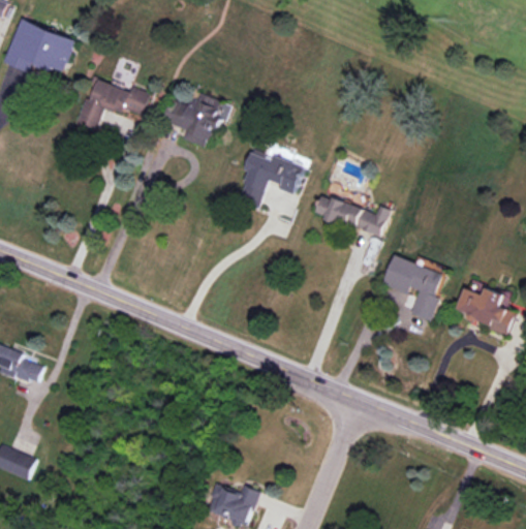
[(21,18),(2,62),(27,72),(31,61),(61,73),(74,40),(21,18)]
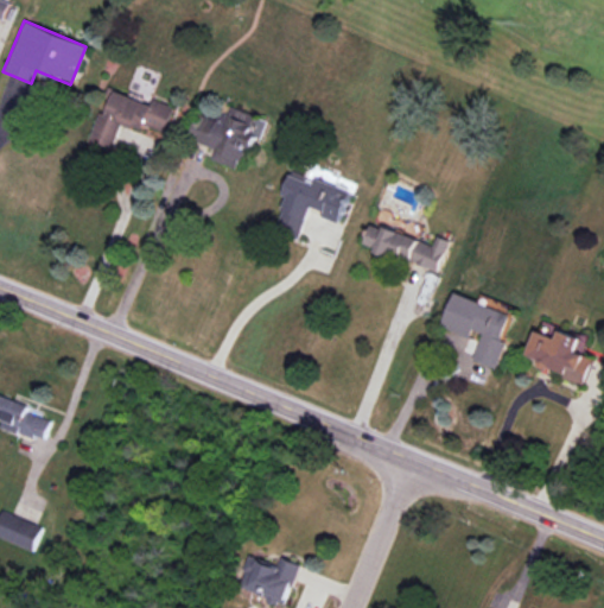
[(110,90),(101,114),(97,113),(87,138),(108,147),(118,126),(128,130),(129,126),(139,130),(141,125),(159,132),(170,107),(150,99),(146,106),(110,90)]
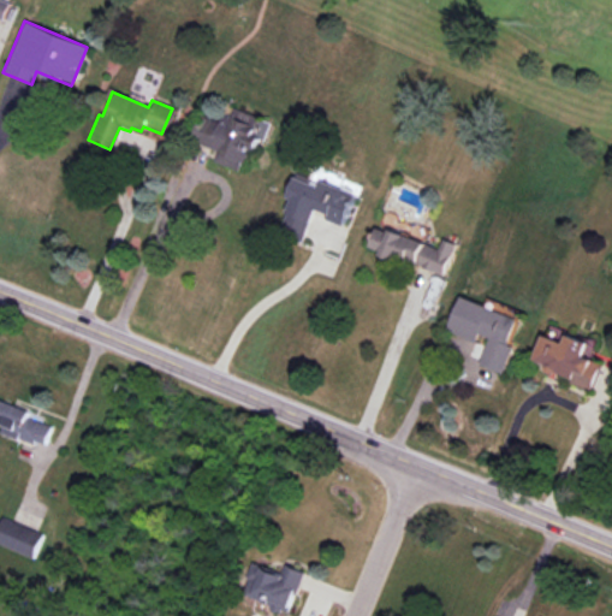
[(200,116),(189,141),(217,152),(213,161),(236,171),(247,148),(253,152),(259,138),(250,135),(257,118),(232,107),(229,116),(223,113),(218,123),(200,116)]
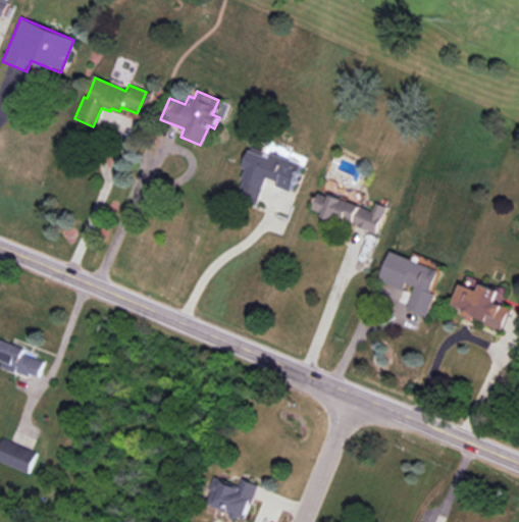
[(248,150),(241,167),(246,169),(235,197),(253,205),(265,177),(275,181),(273,186),(289,193),(300,165),(271,153),(268,158),(248,150)]
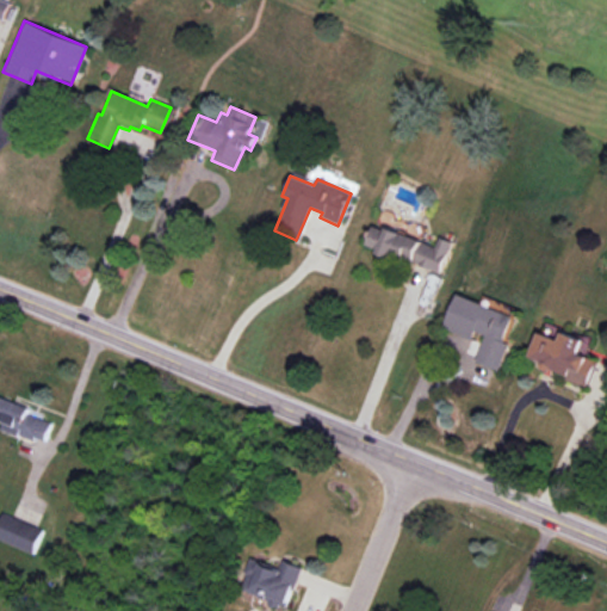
[(371,226),(363,246),(371,250),(371,252),(389,260),(390,258),(400,261),(401,258),(435,273),(448,242),(437,236),(432,248),(384,228),(383,232),(371,226)]
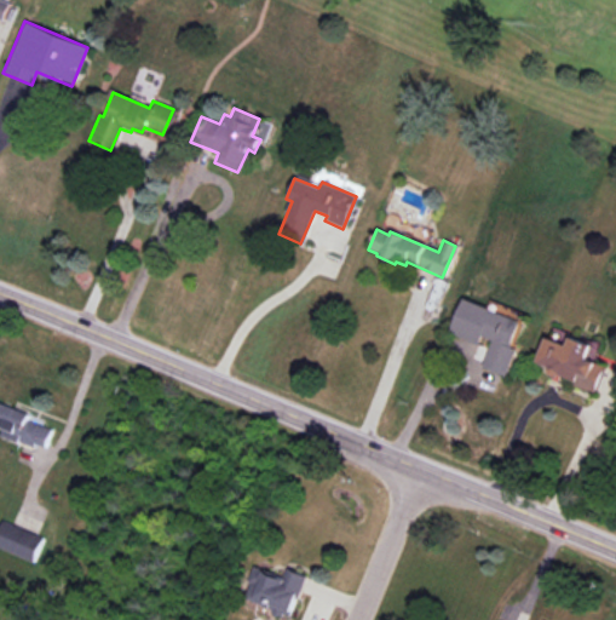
[(462,297),(447,333),(477,346),(481,337),(490,342),(479,366),(502,375),(514,349),(508,346),(519,322),(462,297)]
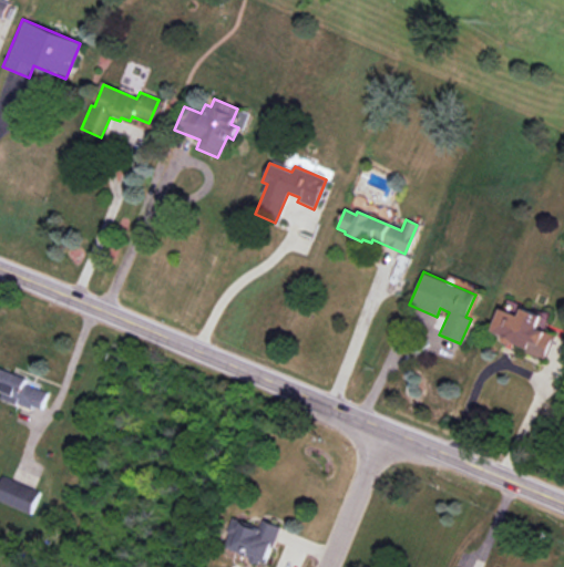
[(503,298),(489,332),(500,337),(524,347),(522,353),(542,361),(553,336),(534,328),(539,317),(520,309),(521,306),(503,298)]
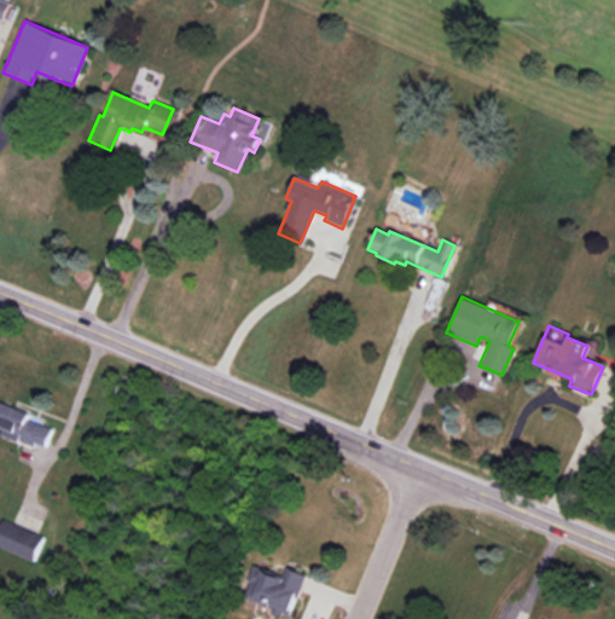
[(0,437),(15,443),(16,440),(32,446),(33,444),(42,447),(50,429),(38,424),(40,420),(0,404),(0,437)]
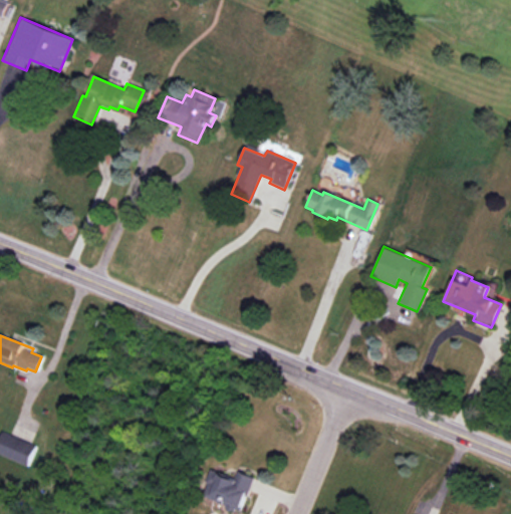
[(0,454),(23,466),(32,448),(0,433),(0,454)]
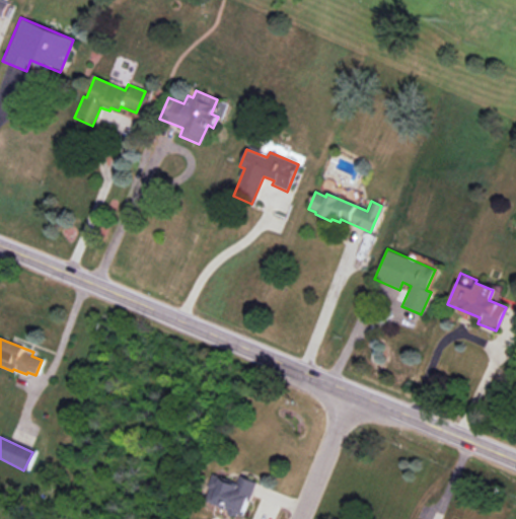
[(203,502),(244,518),(259,482),(242,475),(239,484),(214,473),(203,502)]
